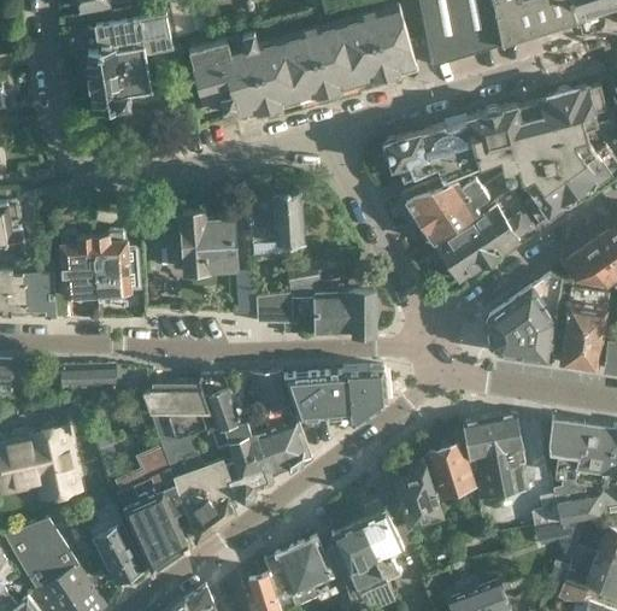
[(71,0),(74,6),(76,9),(81,7),(82,13),(129,3),(128,0),(71,0)]
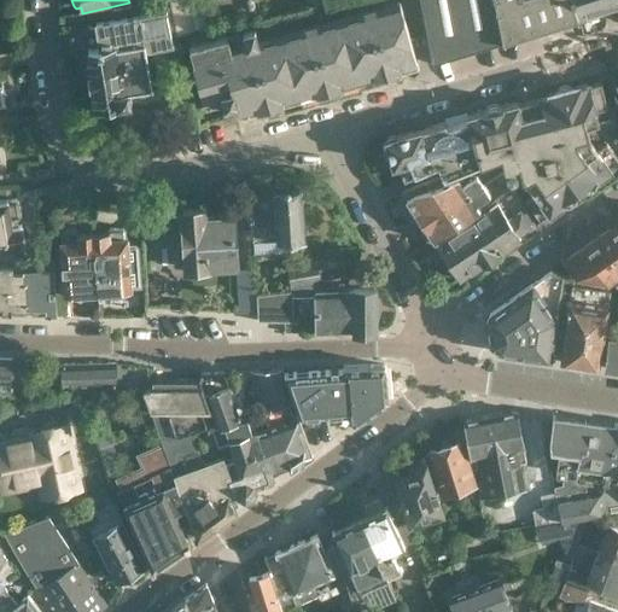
[(185,0),(167,4),(174,39),(193,34),(185,0)]
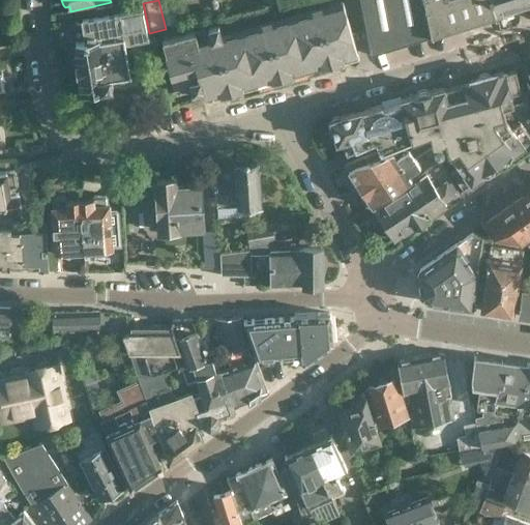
[(273,0),(260,0),(264,13),(276,10),(273,0)]
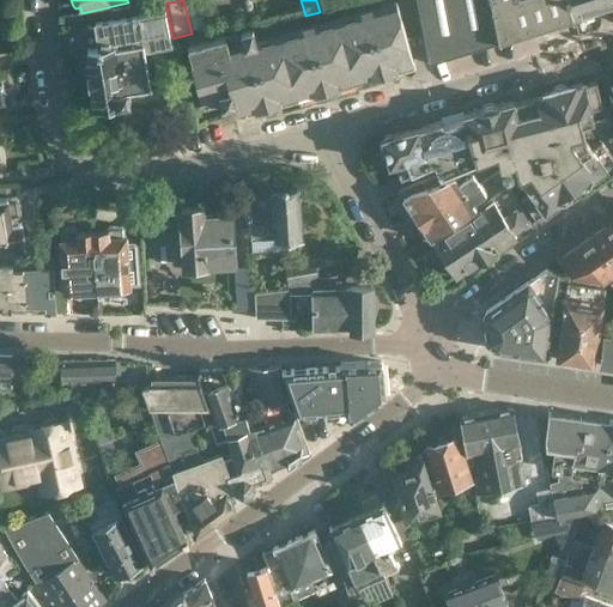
[(412,0),(425,72),(502,48),(574,25),(565,0),(412,0)]
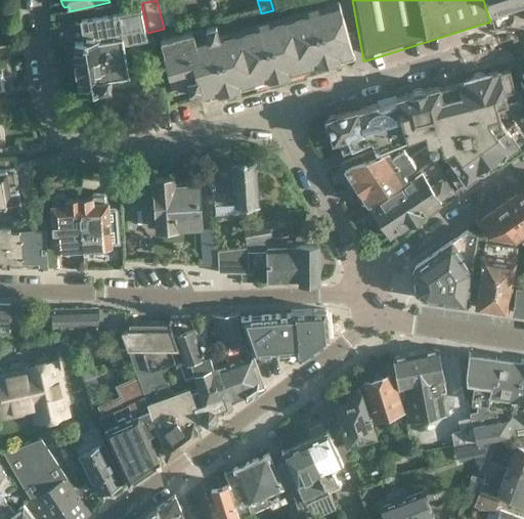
[(483,0),(490,22),(496,19),(497,24),(509,19),(508,16),(513,14),(508,0),(483,0)]
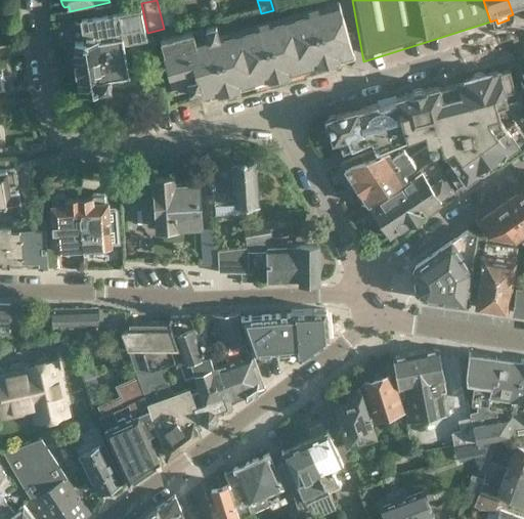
[(523,0),(508,0),(513,14),(523,10),(523,0)]
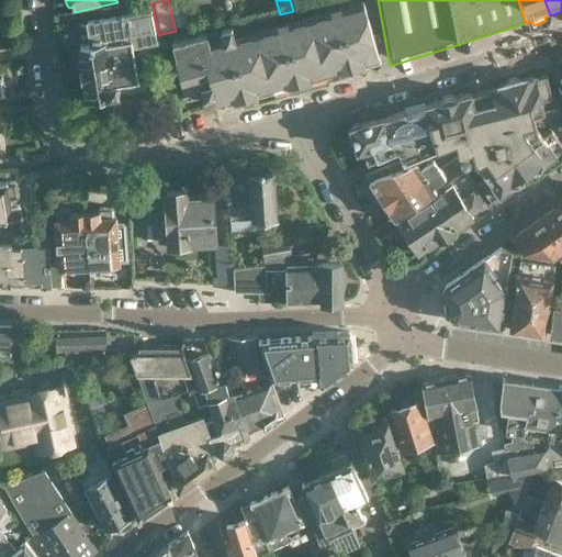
[(216,97),(218,103),(228,101),(229,104),(232,108),(236,108),(236,109),(382,68),(364,6),(348,10),(350,19),(237,49),(233,31),(173,47),(189,104),(216,97)]
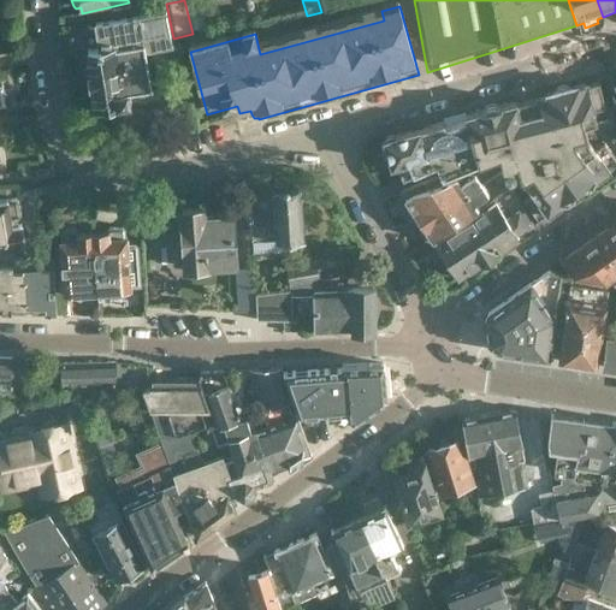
[(167,15),(96,28),(100,53),(89,55),(96,112),(100,112),(100,118),(120,114),(119,108),(122,108),(120,101),(131,99),(129,90),(150,87),(144,53),(173,48),(167,15)]
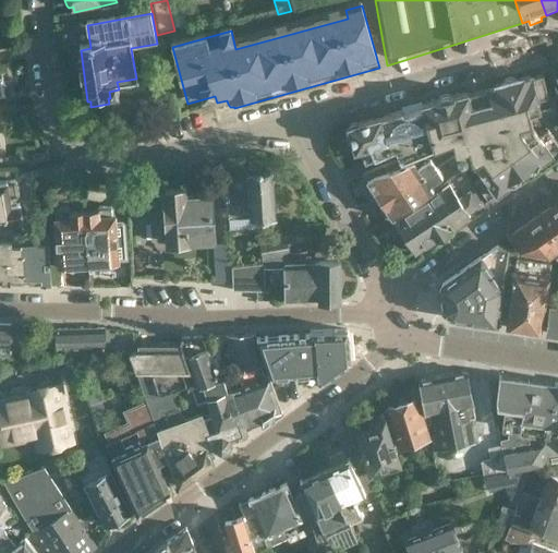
[(457,160),(459,160),(459,161),(459,163),(460,164),(461,164),(462,164),(463,165),(464,165),(465,164),(468,163),(468,161),(469,160),(469,159),(468,153),(471,152),(472,164),(484,181),(475,188),(488,206),(510,191),(516,191),(521,187),(523,181),(528,178),(534,178),(538,175),(541,169),(557,156),(557,147),(549,135),(540,141),(535,135),(531,117),(553,111),(544,79),(534,81),(533,80),(519,84),(513,82),(507,83),(504,87),(488,92),(489,95),(470,100),(469,97),(455,100),(448,98),(443,100),(438,105),(424,108),(425,111),(404,117),(403,112),(383,119),(383,116),(347,125),(348,130),(346,134),(346,141),(349,146),(354,148),(355,153),(359,152),(365,166),(396,153),(400,163),(383,169),(385,173),(414,168),(417,172),(431,164),(424,155),(452,142),(457,160)]
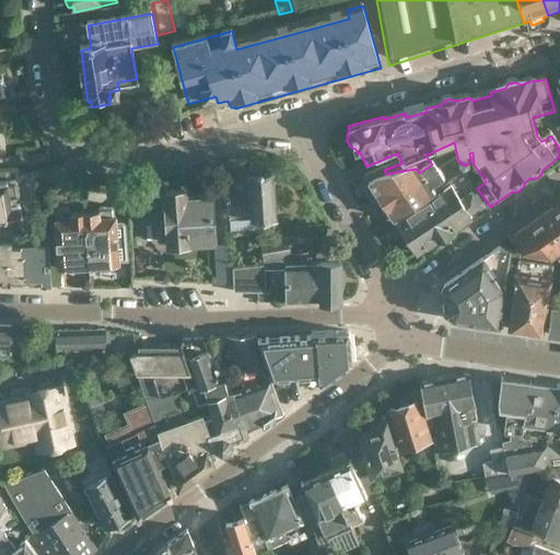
[(465,176),(461,169),(456,162),(450,166),(458,181),(465,176)]
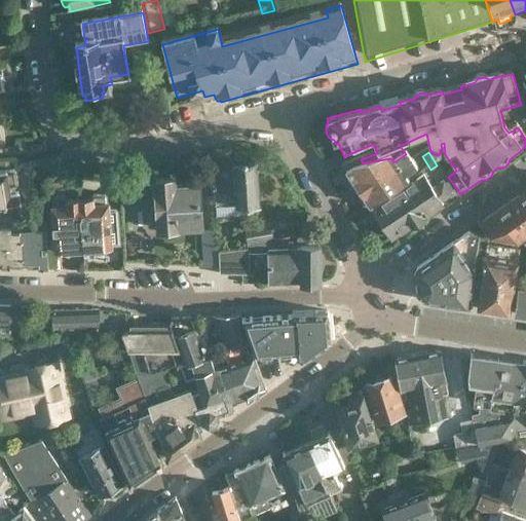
[(390,158),(363,163),(346,175),(359,193),(380,180),(382,183),(411,163),(406,154),(393,162),(390,158)]
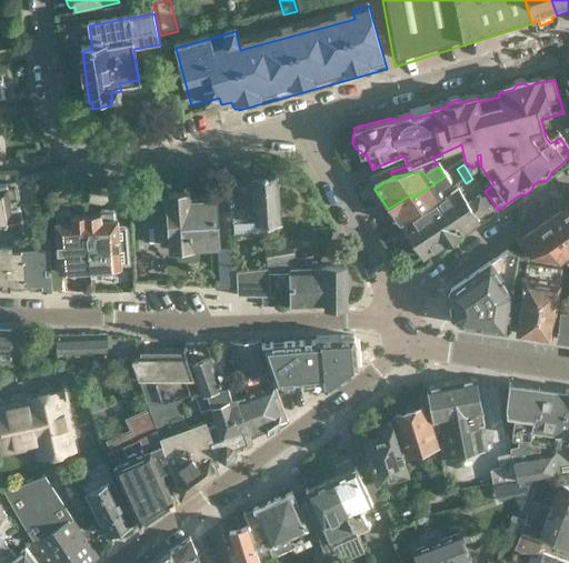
[(411,194),(388,209),(391,214),(389,215),(389,220),(392,225),(397,228),(399,225),(400,228),(442,200),(439,194),(451,187),(445,177),(413,198),(411,194)]
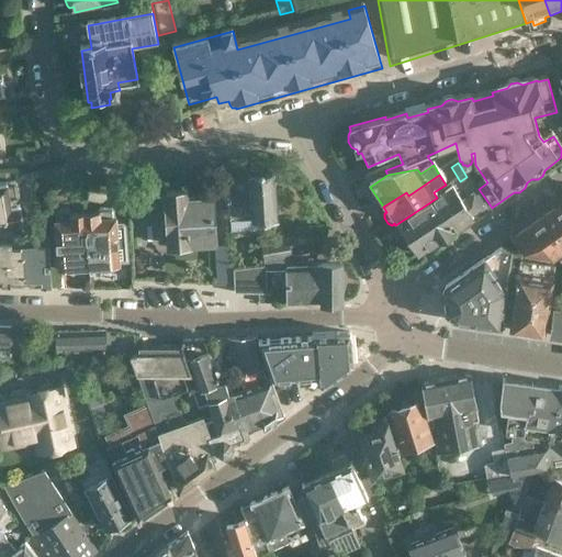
[(255,222),(274,221),(272,176),(250,177),(250,181),(246,181),(246,178),(228,179),(229,188),(227,188),(229,225),(248,224),(249,229),(255,229),(255,222)]
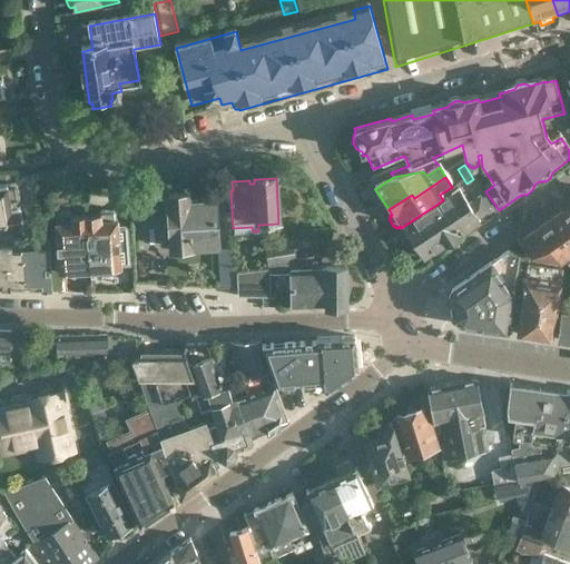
[(15,188),(0,189),(0,230),(22,227),(20,211),(16,213),(15,207),(19,204),(17,189),(15,188)]
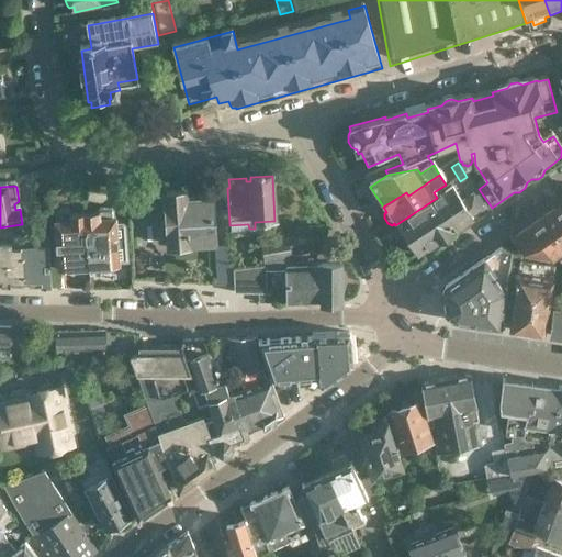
[(474,197),(473,198),(463,204),(453,191),(433,205),(453,236),(473,222),(472,220),(484,211),(474,197)]
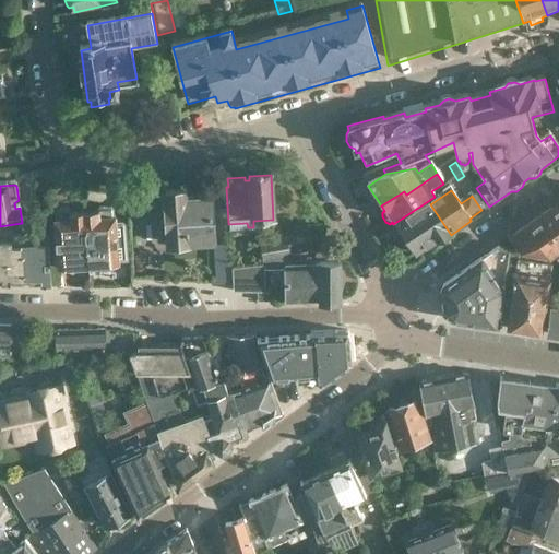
[(168,247),(214,245),(211,200),(186,201),(185,193),(165,195),(167,226),(163,226),(158,230),(161,244),(162,245),(168,245),(168,247)]
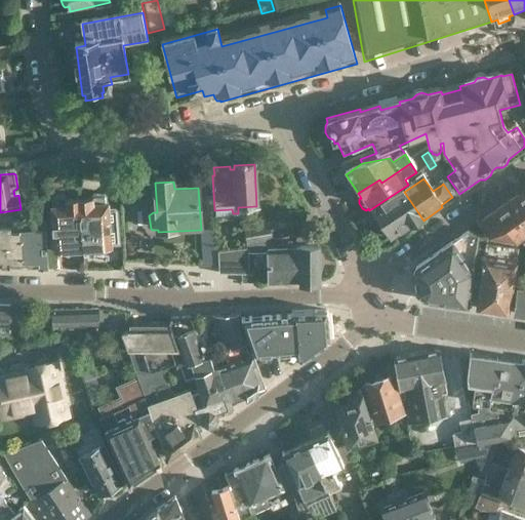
[(404,192),(372,213),(366,217),(376,232),(376,238),(379,243),(386,244),(390,241),(391,243),(409,231),(410,232),(425,222),(423,221),(404,192)]
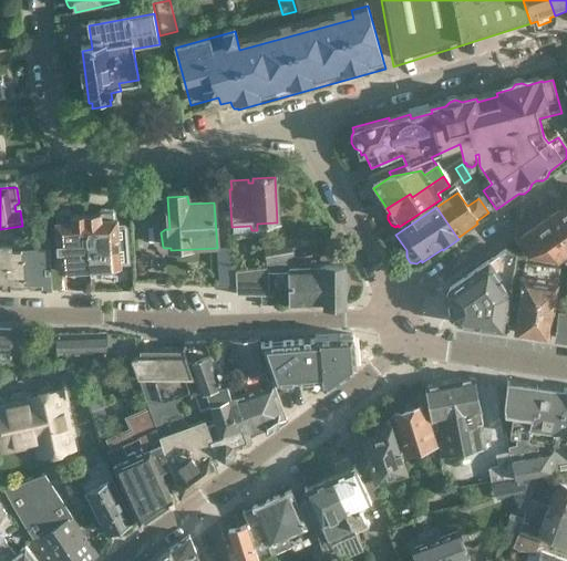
[(566,208),(547,224),(566,253),(566,255),(566,208)]
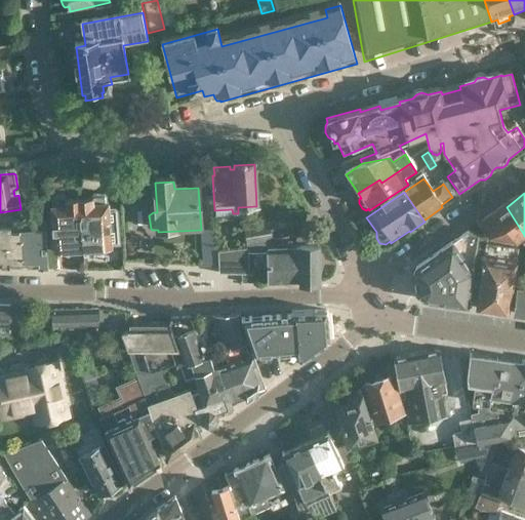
[(108,206),(108,200),(105,197),(92,198),(90,201),(79,202),(82,251),(110,249),(120,248),(118,209),(115,206),(108,206)]
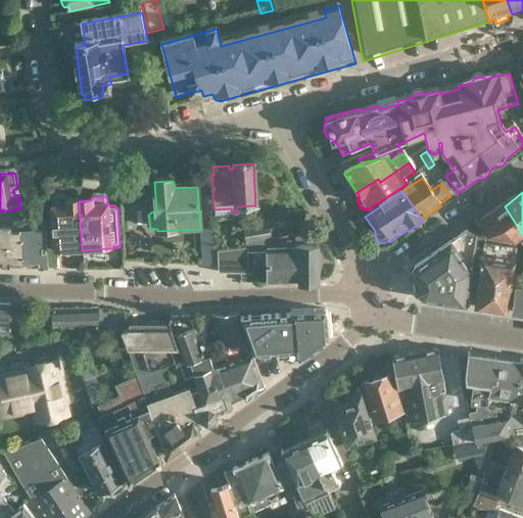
[(66,202),(64,199),(53,200),(51,203),(52,216),(50,217),(51,226),(45,226),(46,247),(47,270),(60,271),(59,251),(82,250),(79,201),(66,202)]
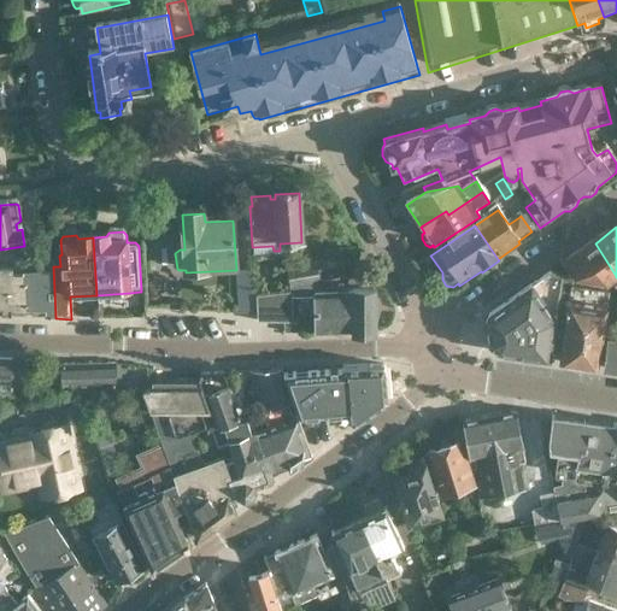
[(616,276),(595,244),(564,265),(576,282),(582,277),(588,285),(601,287),(616,276)]
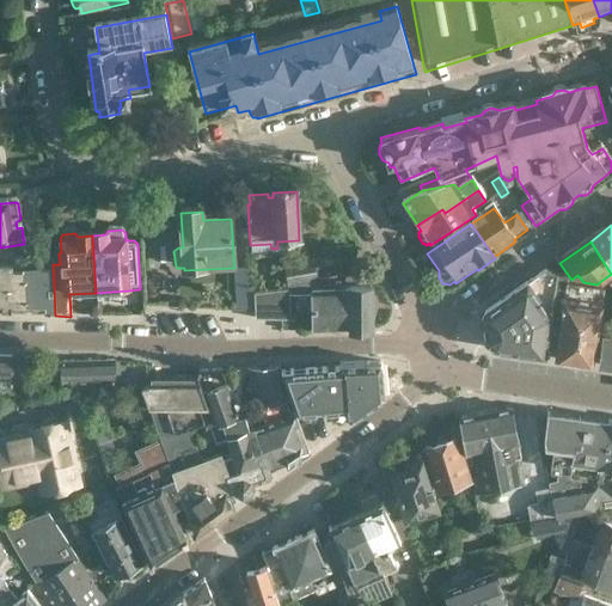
[(54,289),(53,264),(53,262),(51,251),(40,252),(41,263),(38,263),(40,271),(25,273),(25,275),(28,316),(55,316),(54,289)]
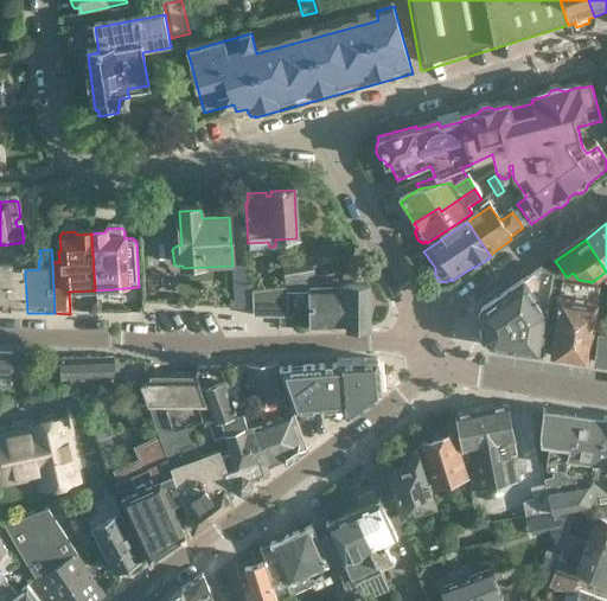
[(287,285),(315,280),(312,262),(282,267),(286,285),(287,285)]
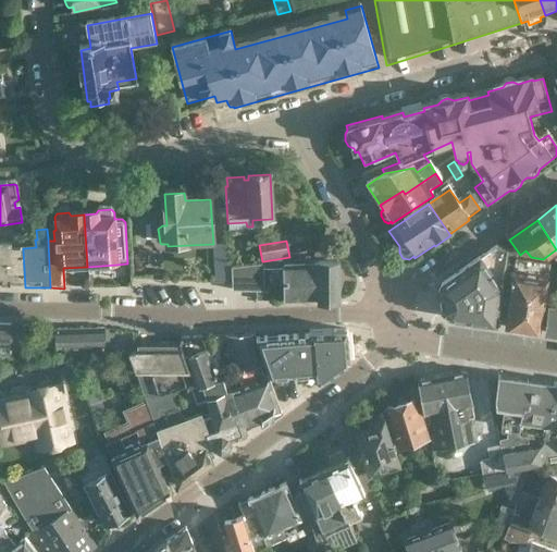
[(0,245),(0,286),(25,287),(23,250),(12,250),(11,245),(0,245)]
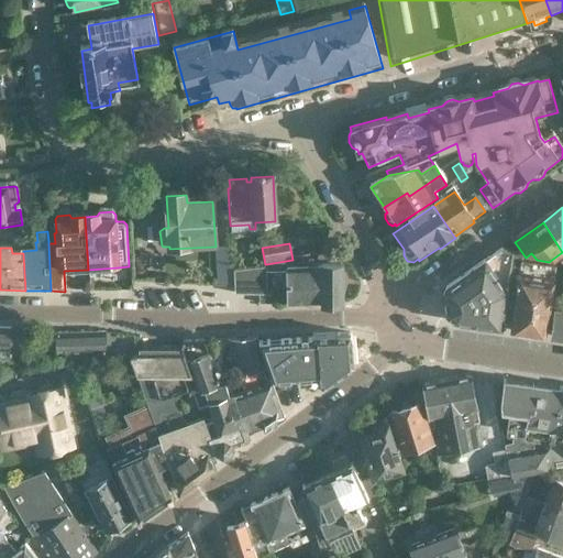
[(234,286),(232,249),(217,250),(219,287),(234,286)]
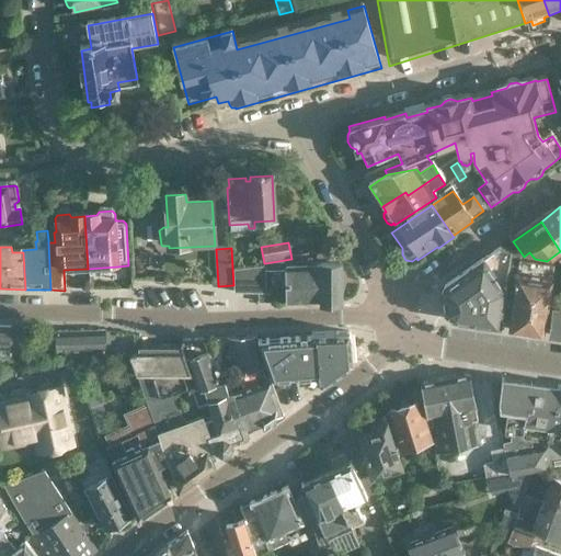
[(516,257),(500,251),(445,290),(442,299),(445,318),(453,325),(500,331),(501,329),(505,329),(516,257)]
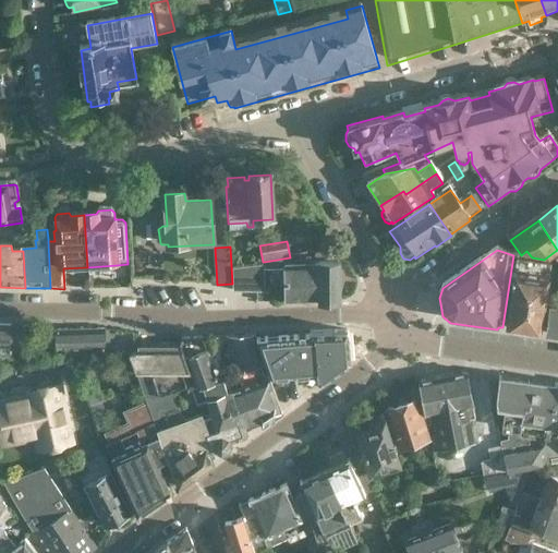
[(233,272),(234,295),(256,296),(256,305),(306,303),(306,271),(306,262),(306,255),(290,257),(264,262),(264,267),(233,272)]
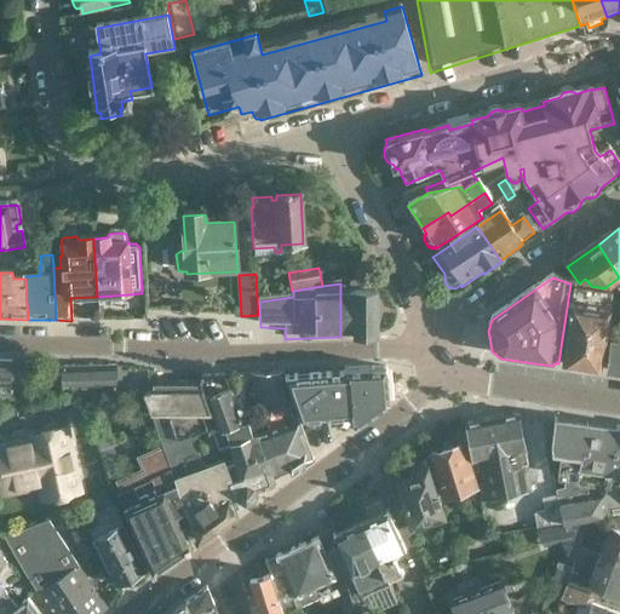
[(570,283),(558,363),(563,365),(562,368),(600,374),(602,365),(606,342),(612,296),(575,290),(577,285),(570,283)]
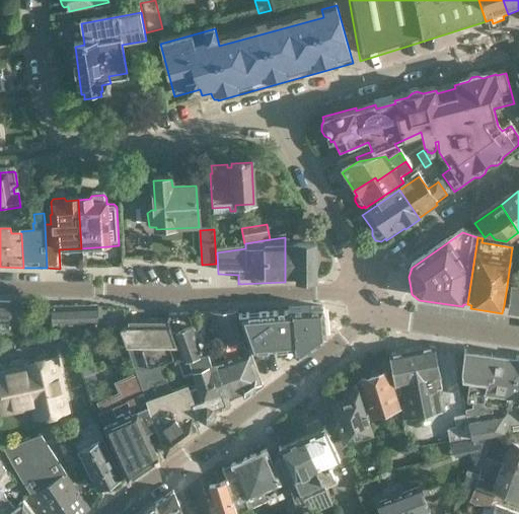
[(285,282),(298,282),(298,283),(316,282),(315,246),(297,247),(297,248),(289,248),(289,243),(285,243),(285,251),(285,282)]
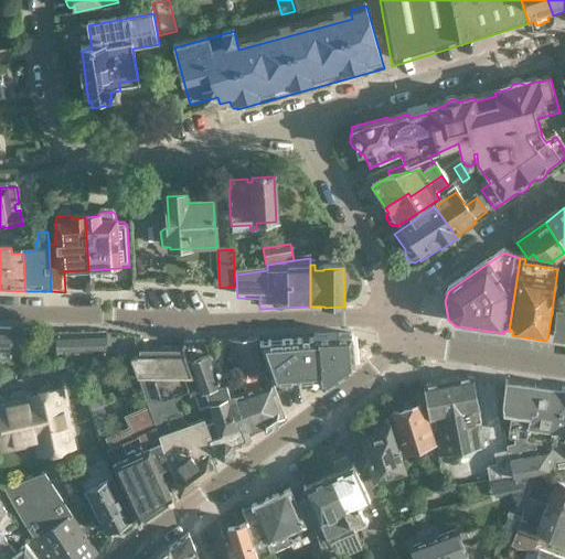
[(564,313),(555,312),(550,341),(564,343),(564,313)]
